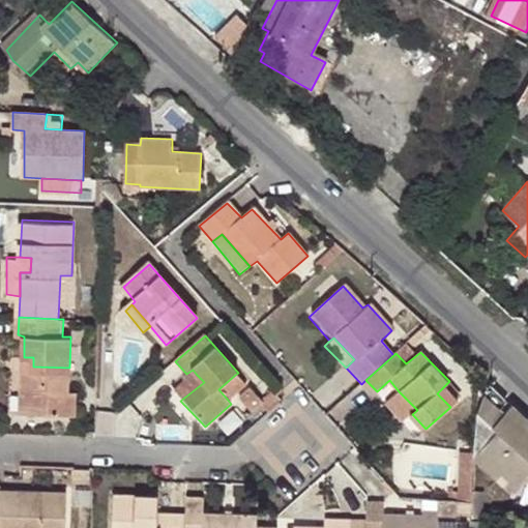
[(24,357),(24,367),(33,367),(33,357),(24,357)]
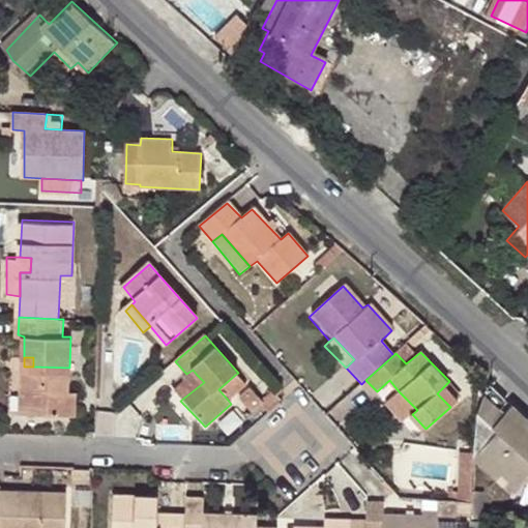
[(68,392),(69,368),(33,367),(33,370),(24,370),(23,391),(47,392),(46,414),(77,415),(78,392),(68,392)]
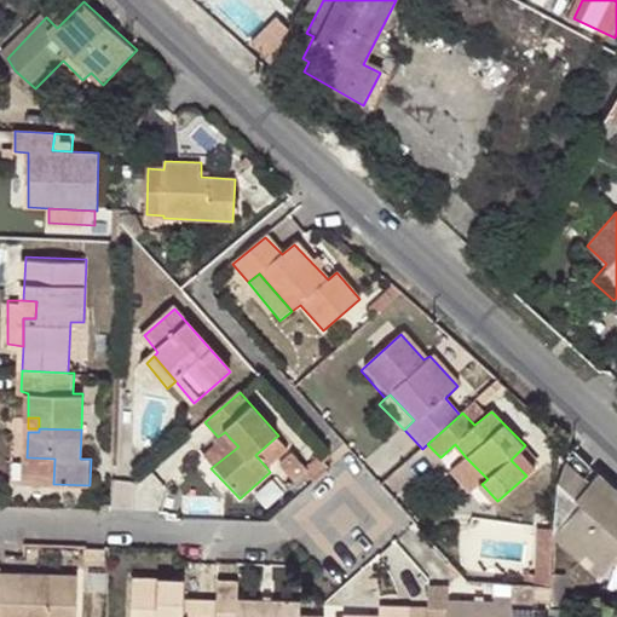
[(238,447),(229,437),(203,459),(211,468),(238,447)]
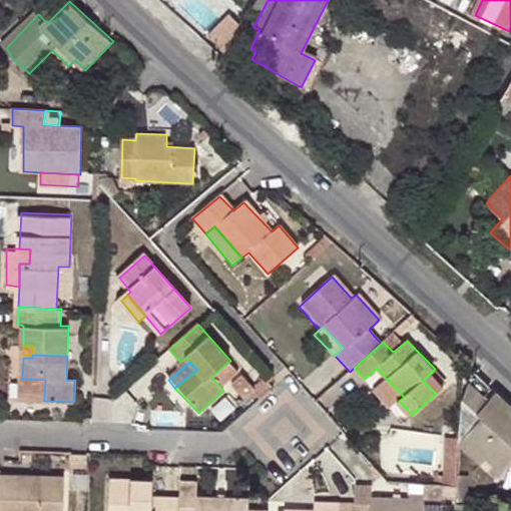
[(236,374),(227,363),(211,377),(220,387),(228,381),(236,374)]
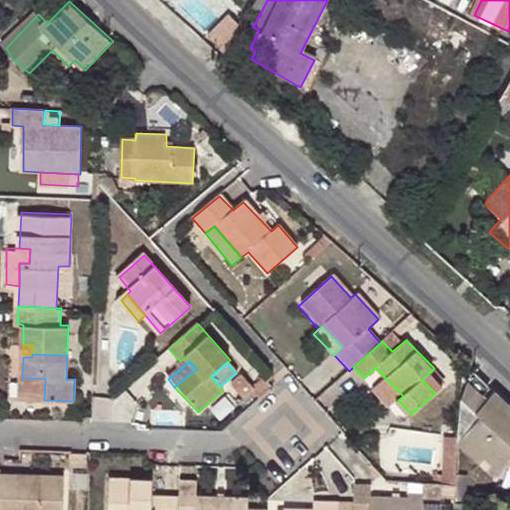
[(252,392),(259,400),(273,389),(268,383),(274,377),(270,373),(253,388),(254,390),(252,392)]
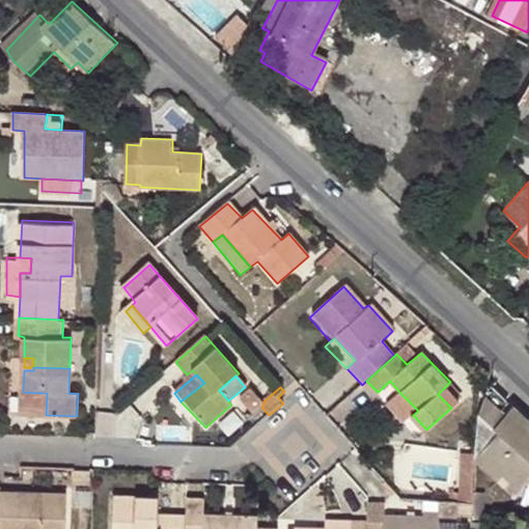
[(486,404),(500,416),(510,405),(492,388),(486,404)]
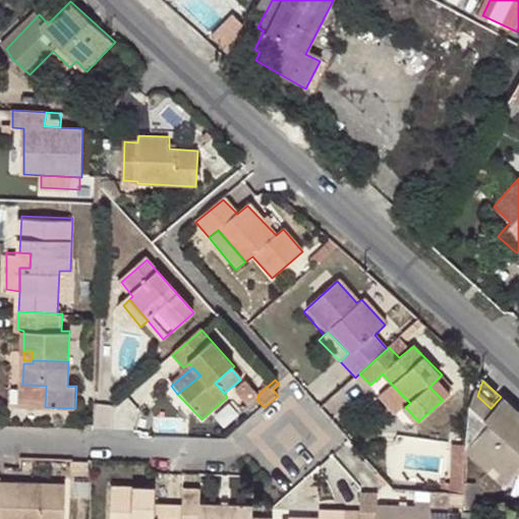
[(245,382),(234,391),(247,406),(256,399),(258,397),(257,395),(245,382)]
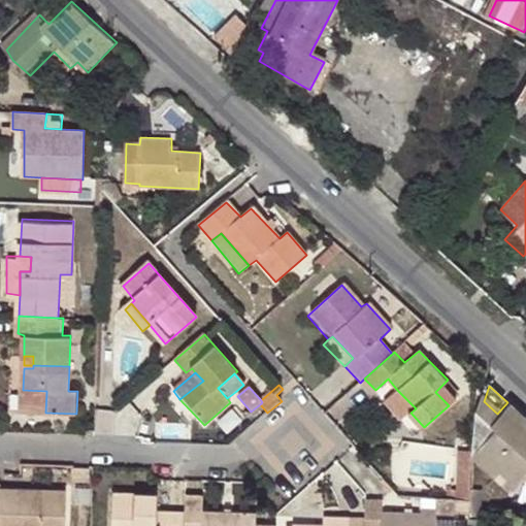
[(46,391),(23,390),(23,412),(45,413),(46,391)]
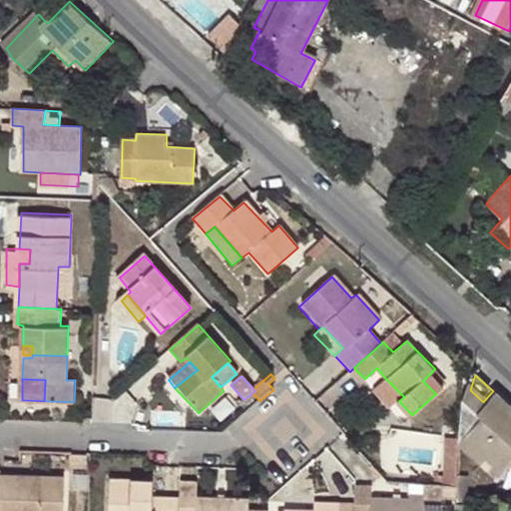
[(389,408),(399,401),(404,397),(386,379),(373,390),(389,408)]
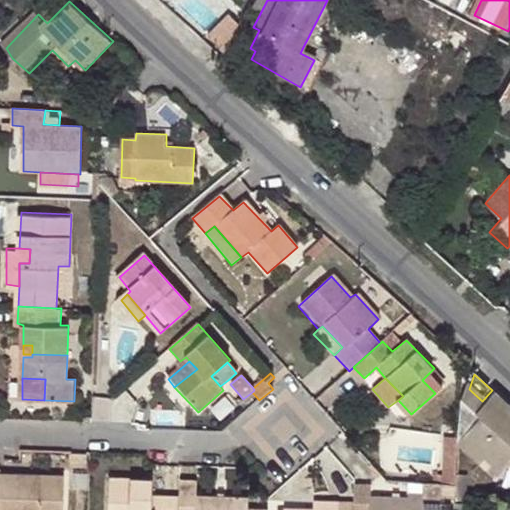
[(479,414),(487,405),(482,401),(469,389),(465,398),(465,402),(479,414)]
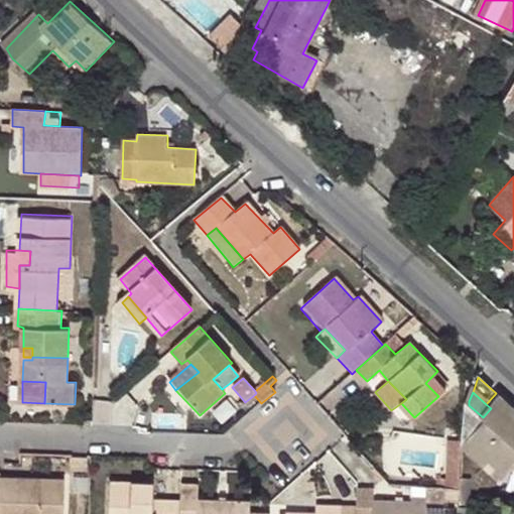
[(513,404),(503,394),(491,408),(483,417),(469,405),(471,430),(468,445),(504,478),(513,467),(513,404)]
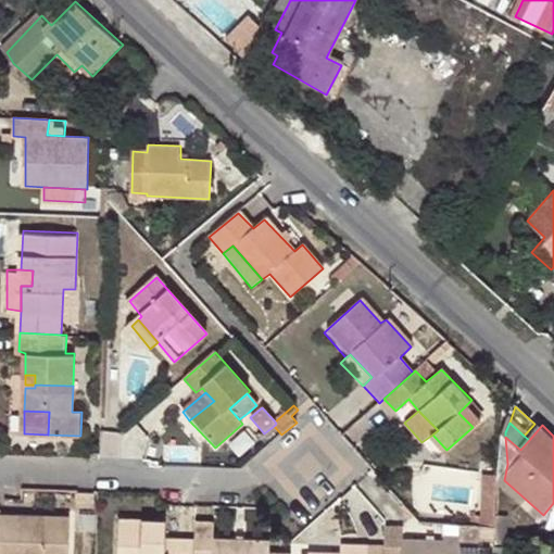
[(483,492),(501,493),(501,488),(502,476),(483,475),(483,492)]
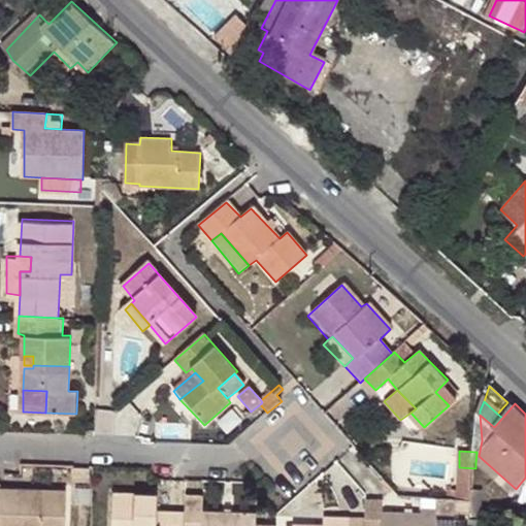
[(474,504),(474,488),(475,468),(459,467),(457,502),(474,504)]
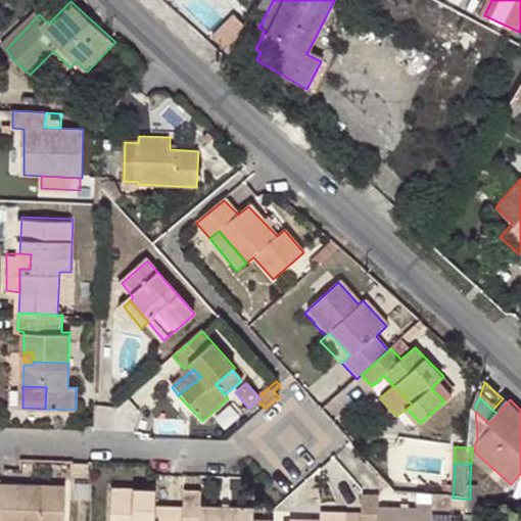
[(68,520),(70,486),(37,485),(37,491),(24,490),(24,484),(0,483),(0,520),(68,520)]
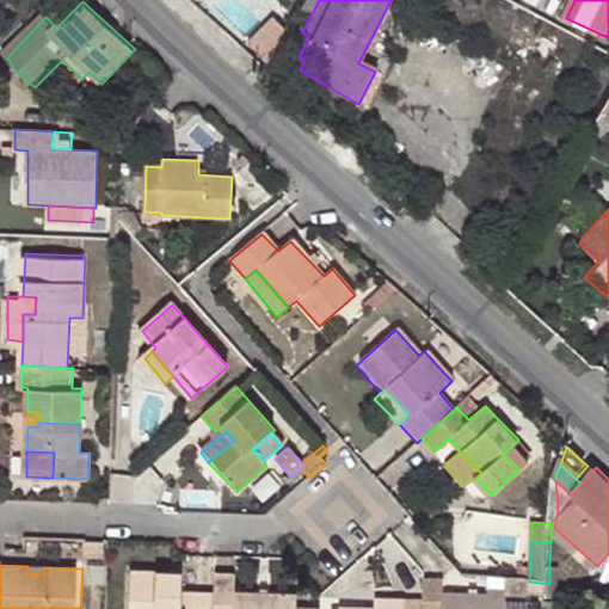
[(213,608),(214,591),(194,591),(194,608),(180,608),(182,590),(182,572),(133,571),(130,608),(213,608)]
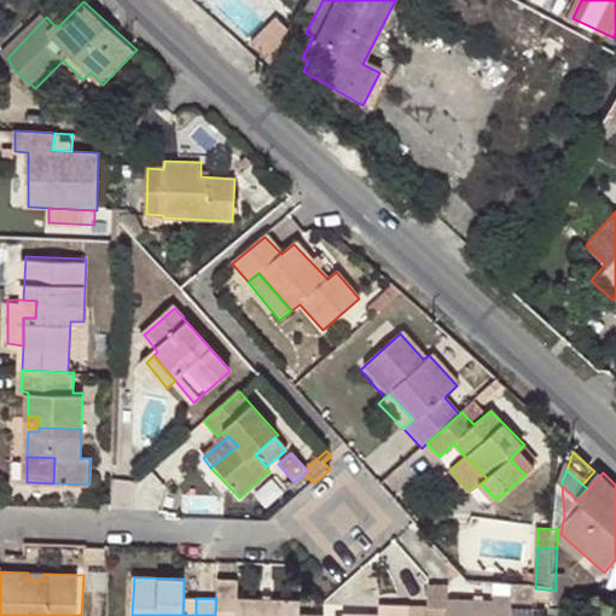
[(238,582),(218,581),(216,598),(215,615),(326,615),(303,614),(303,600),(238,598),(238,582)]
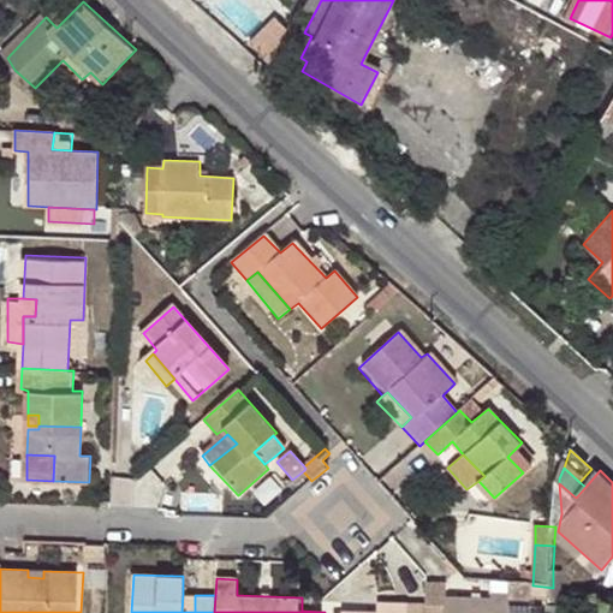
[(446,587),(426,585),(426,603),(424,612),(513,612),(513,599),(492,596),(491,600),(446,599),(446,587)]
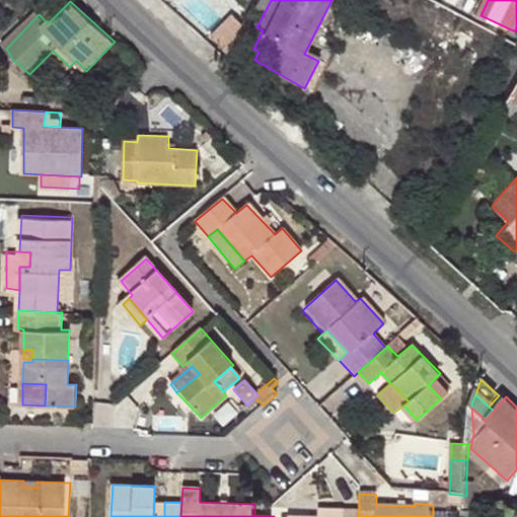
[(164,516),(164,502),(154,501),(153,516),(164,516)]
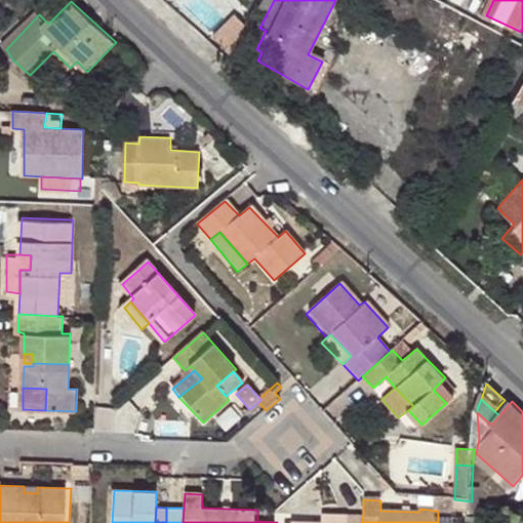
[(362,522),(363,515),(319,514),(319,522),(362,522)]
